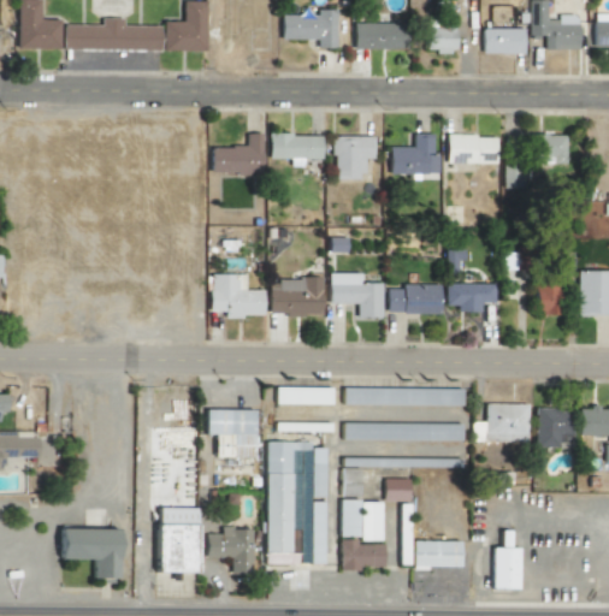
[(21,0),(21,48),(63,49),(63,19),(43,19),(42,0),(21,0)]
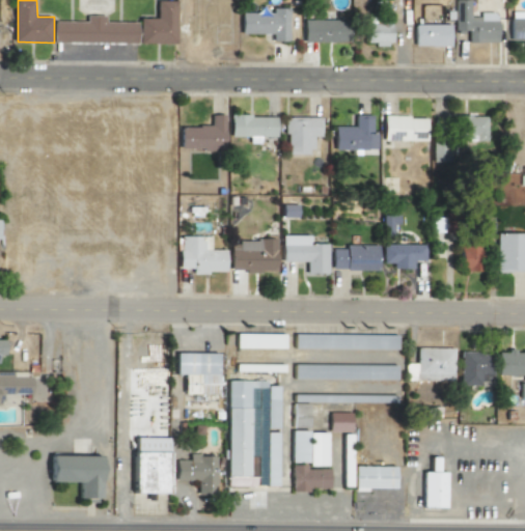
[(459,31),(472,31),(473,43),(501,43),(501,12),(484,12),(484,17),(474,17),(474,0),(459,1),(459,31)]
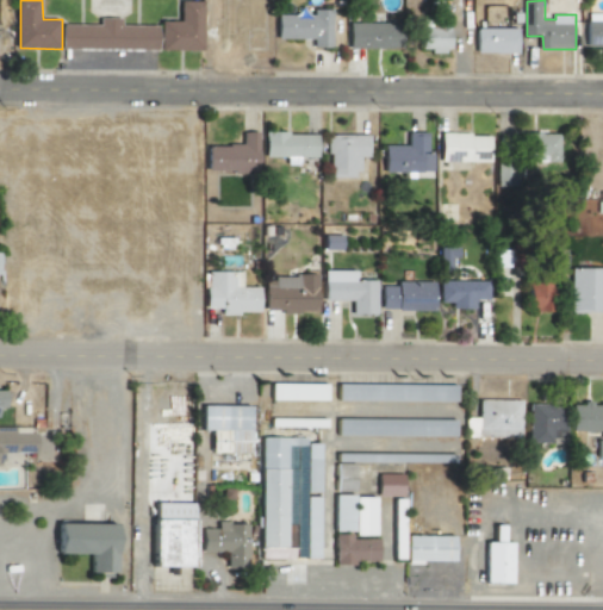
[(165,20),(163,49),(206,50),(206,1),(184,1),(184,22),(165,20)]
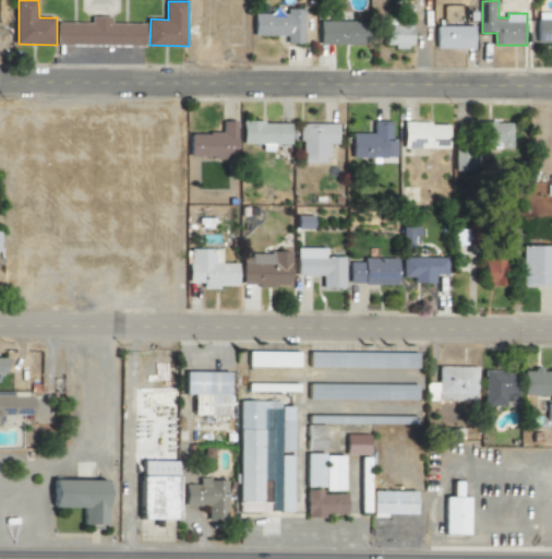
[(307,44),(308,9),(290,9),(290,14),(258,14),(256,35),(290,36),(290,44),(307,44)]
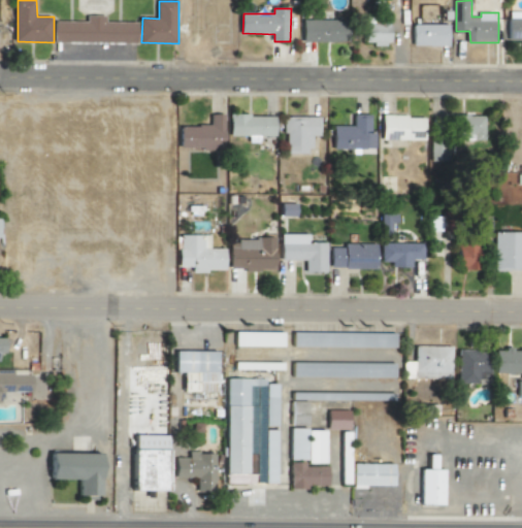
[(368,44),(393,44),(392,8),(383,8),(383,17),(368,17),(368,44)]
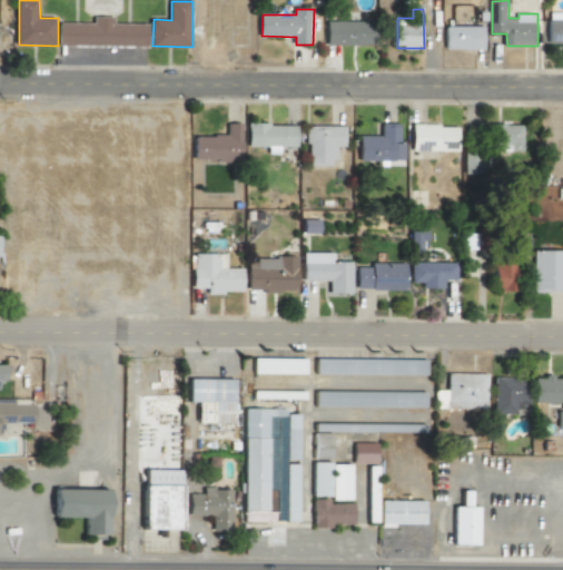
[(562,12),(552,12),(551,45),(562,45),(562,12)]
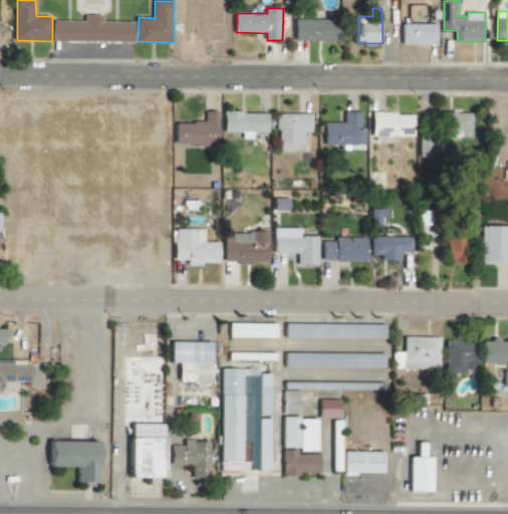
[(55,40),(137,42),(137,21),(105,21),(105,15),(87,15),(87,21),(56,21),(55,40)]
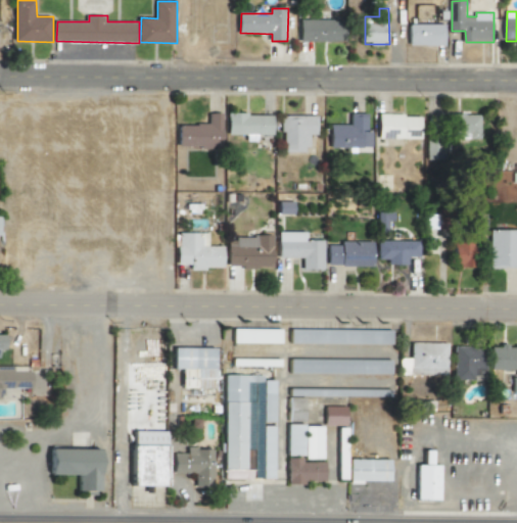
[(302,41),(347,42),(348,20),(302,19),(302,41)]
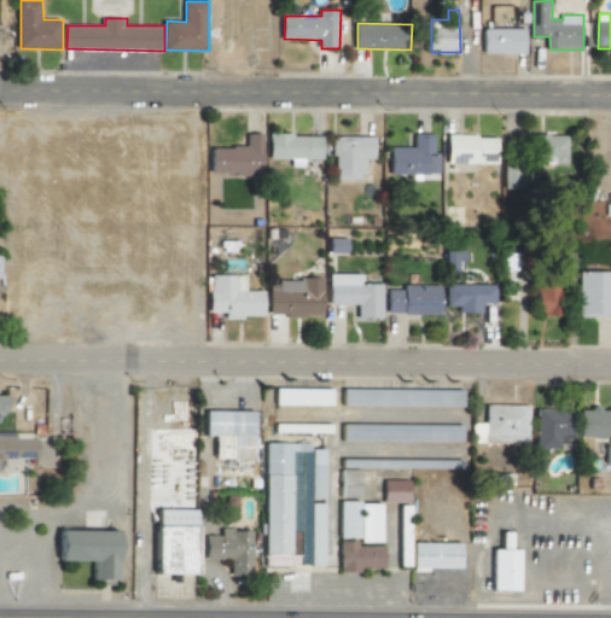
[(486,53),(528,54),(529,29),(487,29),(486,53)]
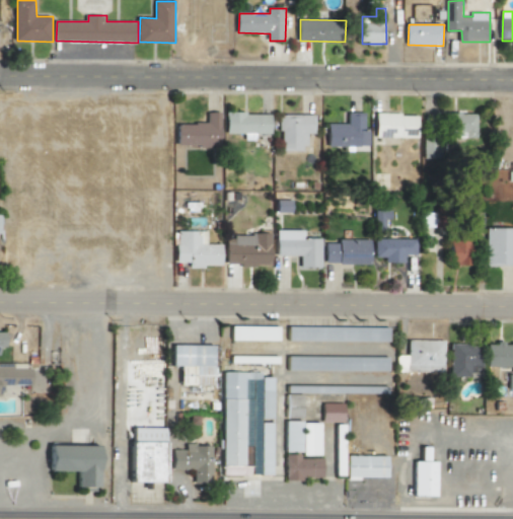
[(178,123),(178,146),(223,147),(224,112),(210,112),(209,124),(178,123)]
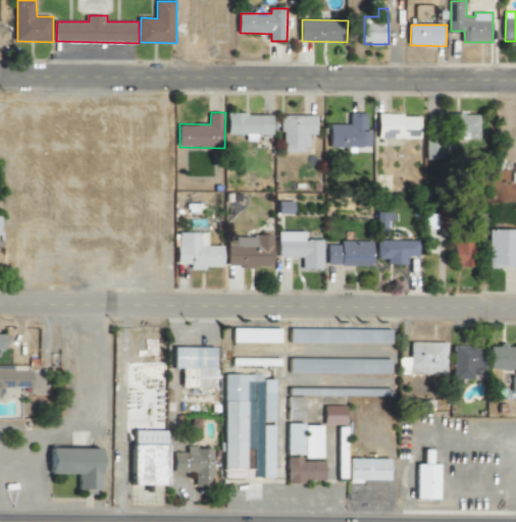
[(481,139),(481,113),(456,112),(455,138),(481,139)]
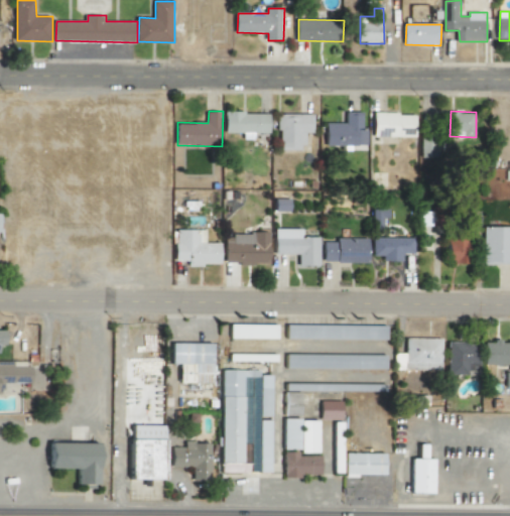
[(245,133),(245,140),(256,140),(256,133),(271,133),(272,113),(227,112),(227,133),(245,133)]
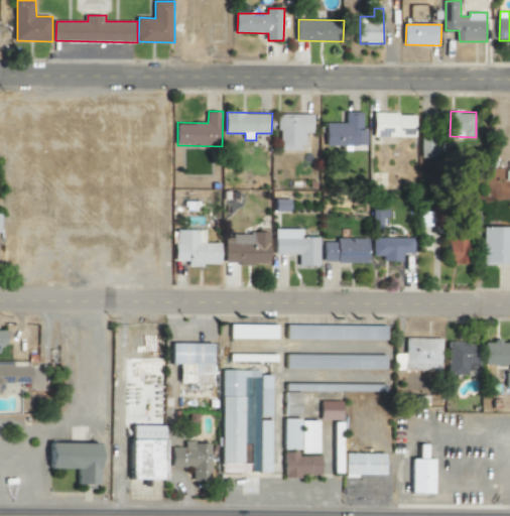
[(366,112),(349,112),(349,123),(329,123),(329,145),(370,146),(370,130),(365,130),(366,112)]
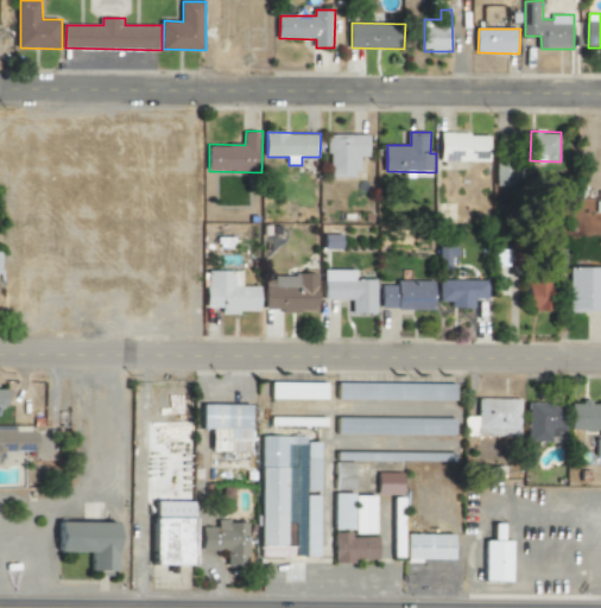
[(443,160),(492,162),(493,134),(443,133),(443,160)]
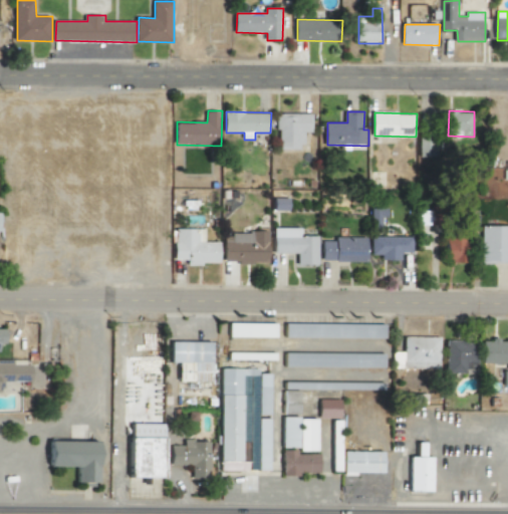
[(315,113),(281,113),(281,150),(306,150),(306,133),(314,133),(315,113)]
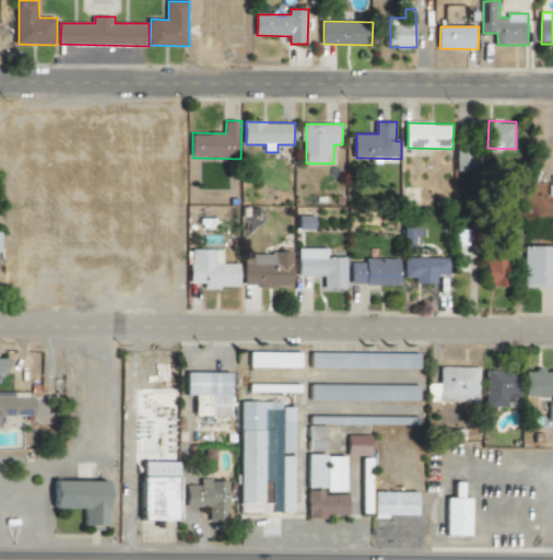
[(477,172),(478,149),(460,148),(460,171),(477,172)]
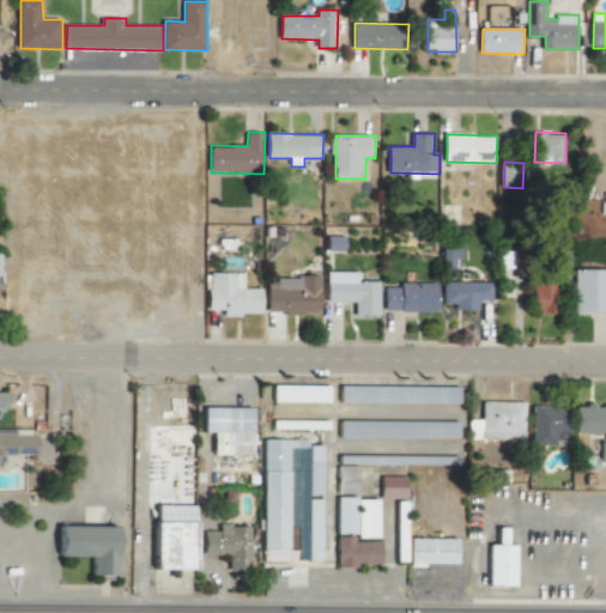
[(347,237),(331,237),(331,250),(349,250),(347,237)]
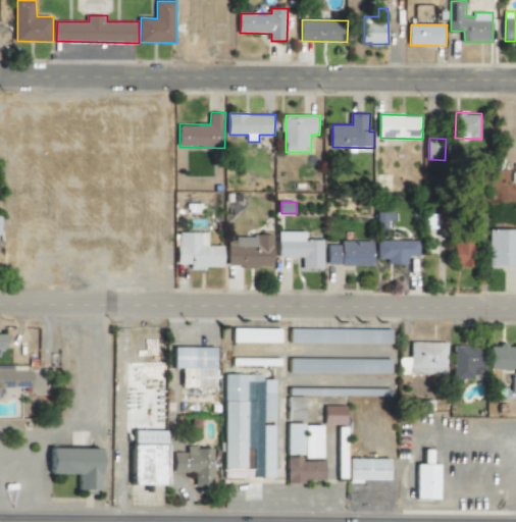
[(397,211),(380,212),(380,230),(391,230),(391,220),(397,220),(397,211)]
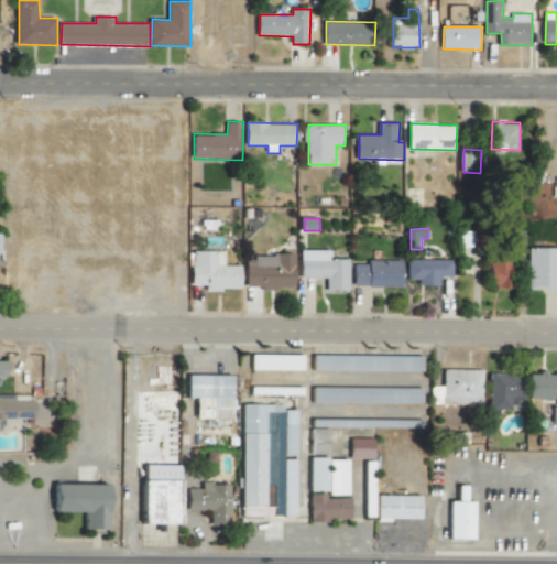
[(463,247),(476,246),(476,235),(463,235),(463,247)]
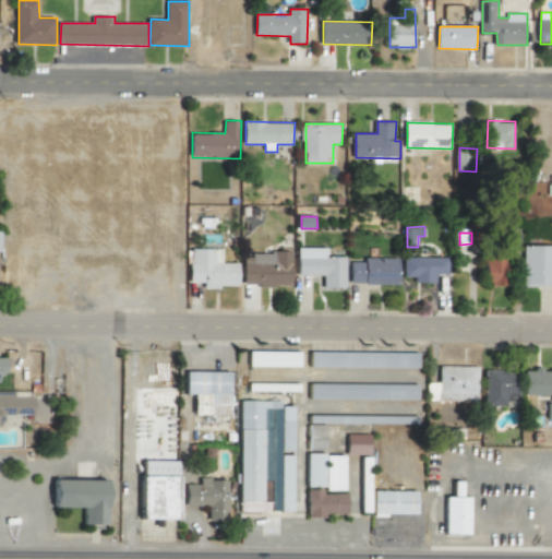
[(551,246),(526,246),(527,286),(551,286),(551,246)]
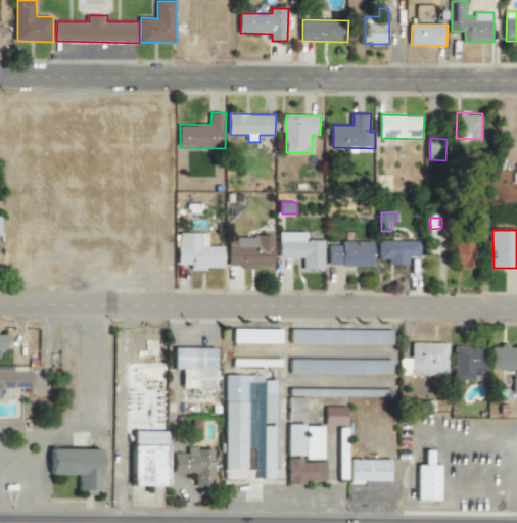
[(327,240),(309,240),(310,232),(282,231),(281,257),(306,257),(304,271),(326,271),(327,240)]
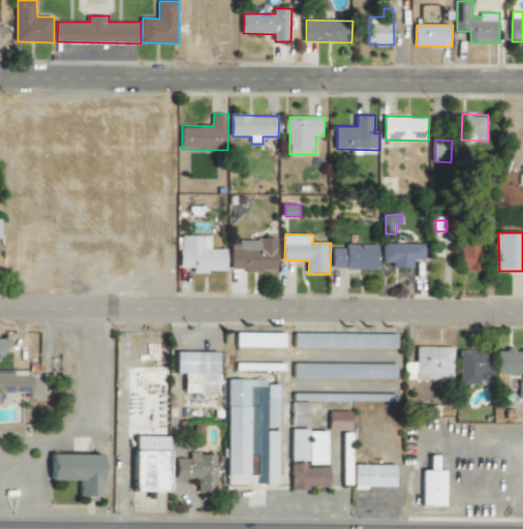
[(228,272),(228,249),(213,249),(213,236),(182,235),(182,267),(195,268),(195,272),(228,272)]
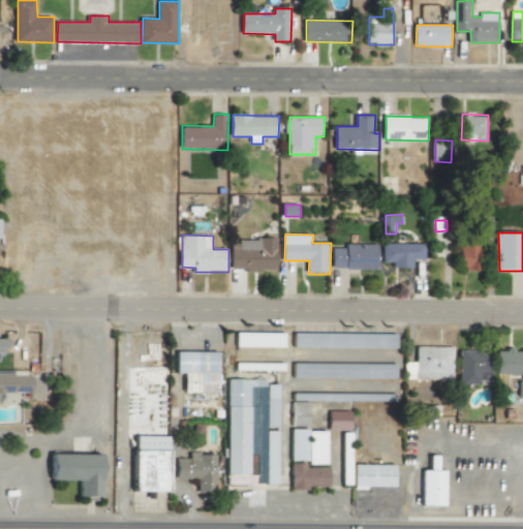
[(279,239),(242,239),(242,248),(234,247),(233,269),(248,269),(248,271),(278,272),(279,239)]
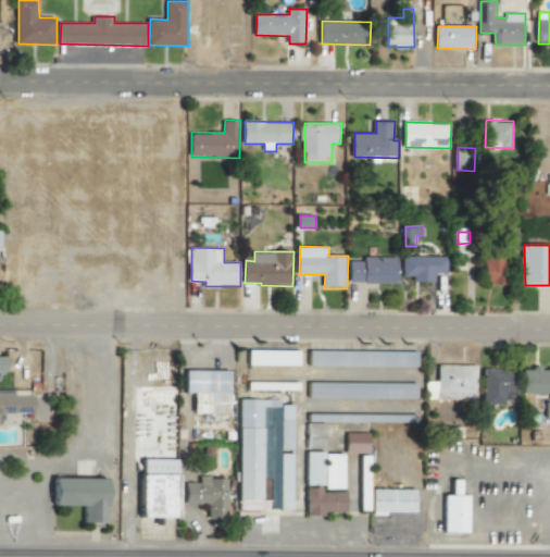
[(449,257),(405,256),(404,276),(415,276),(415,282),(436,283),(437,273),(449,273),(449,257)]
